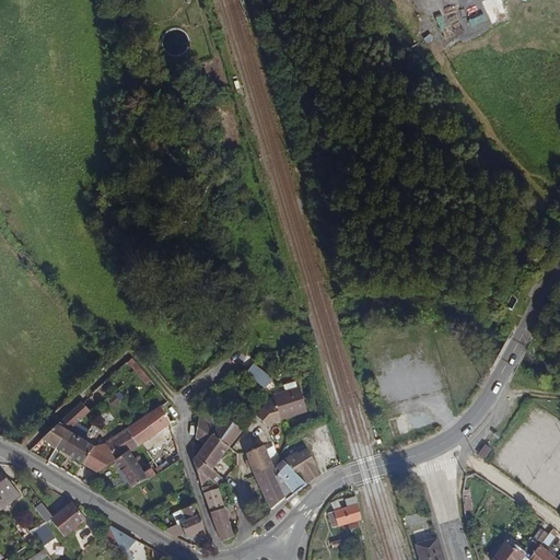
[(151,381),(132,359),(128,362),(147,384),(151,381)]
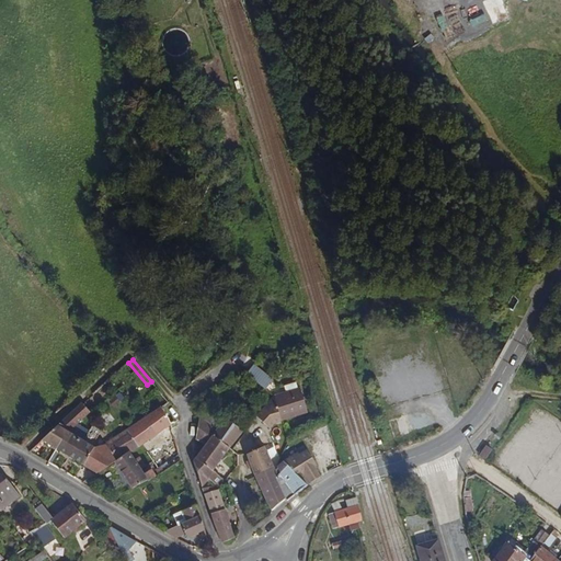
[(273,378),(254,364),(247,375),(265,388),(273,378)]
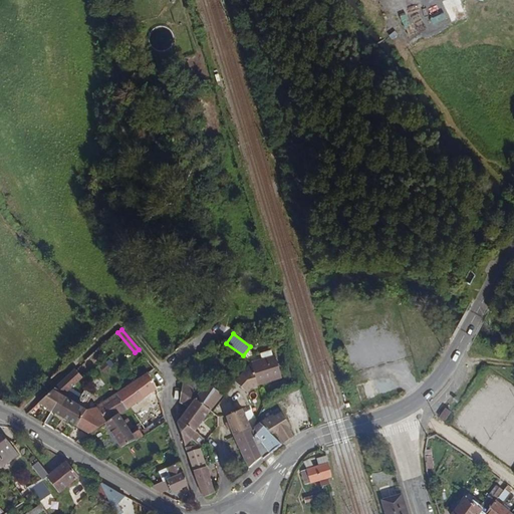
[(282,378),(276,356),(251,362),(258,384),(282,378)]
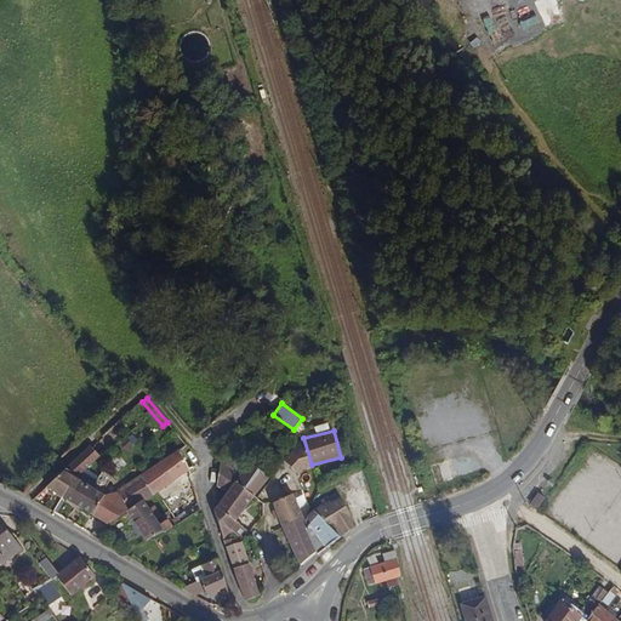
[(312,465),(303,438),(285,460),(298,473),(305,467),(312,465)]
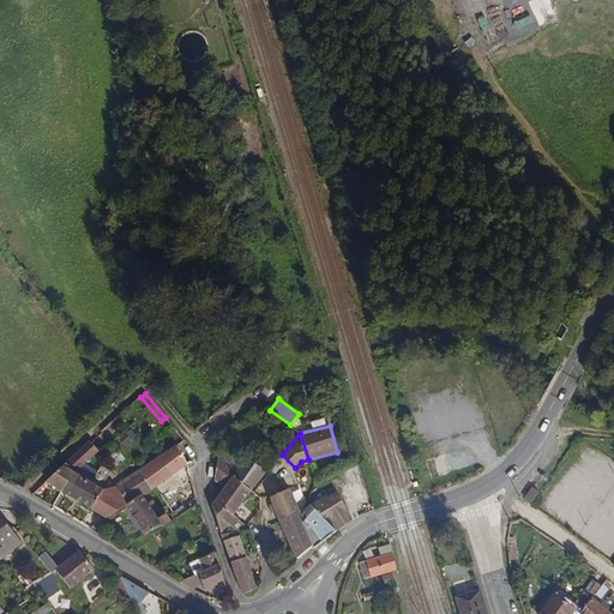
[(78,470),(100,450),(91,440),(66,463),(78,470)]
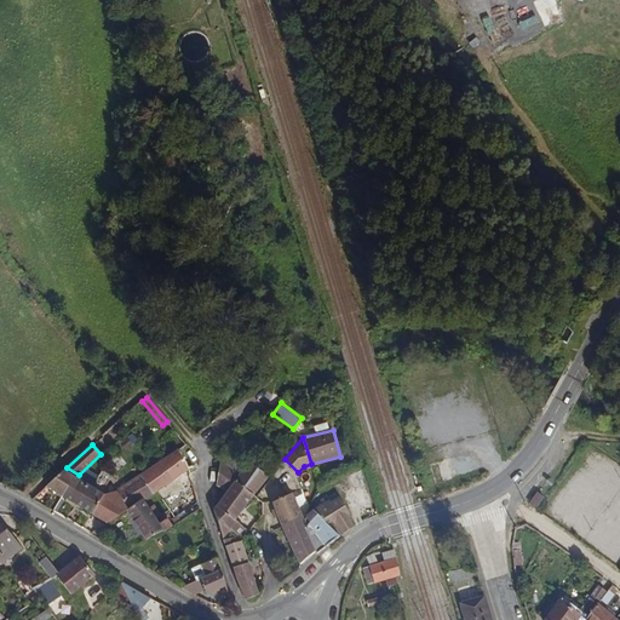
[(189,470),(190,469),(179,451),(153,469),(158,476),(149,482),(156,494),(189,470)]
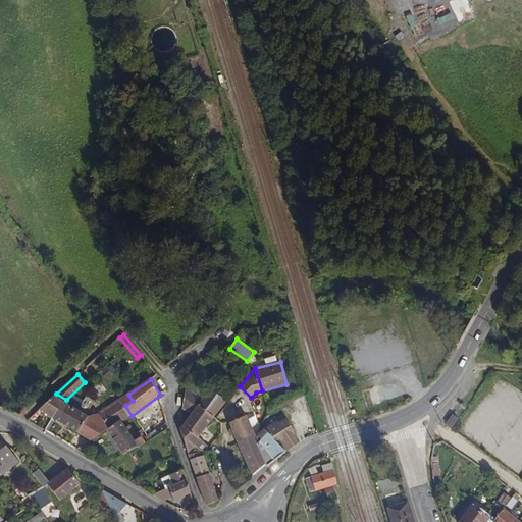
[(208,393),(196,384),(192,390),(203,400),(208,393)]
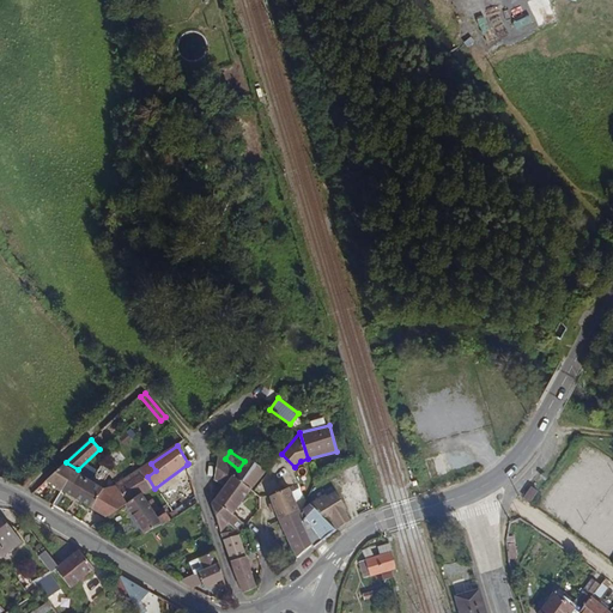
[(234,475),(238,469),(225,459),(219,455),(214,480),(224,486),(234,475)]
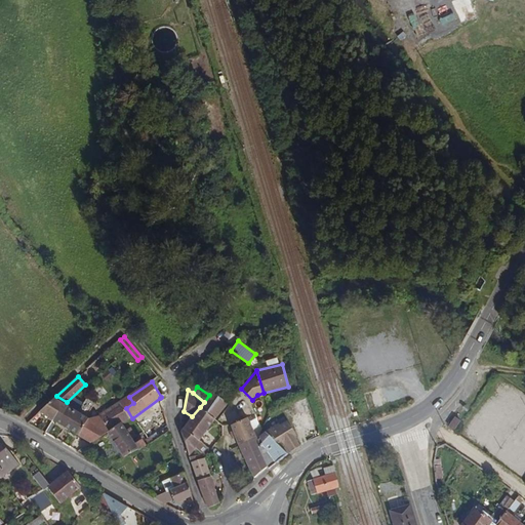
[(215,419),(228,403),(212,390),(209,395),(204,402),(200,407),(215,419)]
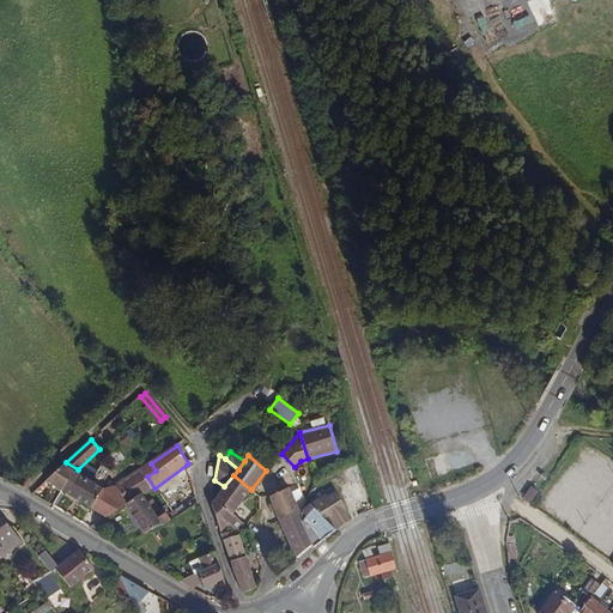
[(68,480),(74,471),(65,463),(47,480),(62,490),(68,480)]
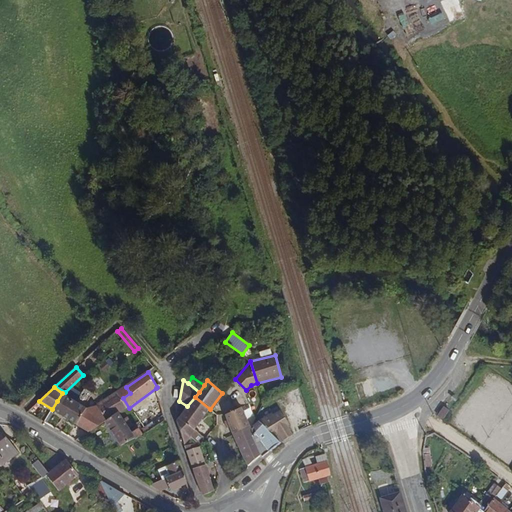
[(129,408),(123,398),(130,393),(126,387),(107,400),(96,406),(107,422),(120,414),(129,408)]
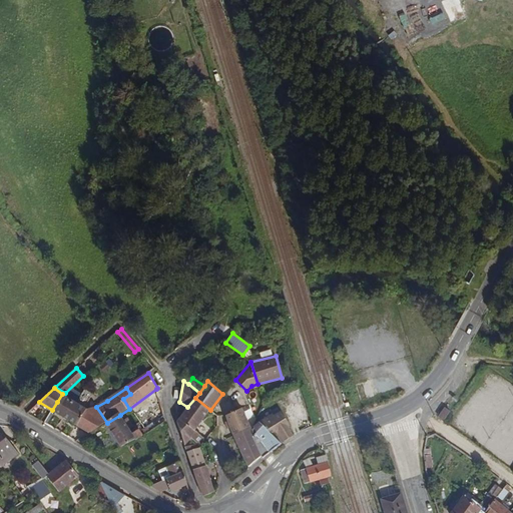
[(62,406),(68,398),(64,395),(62,394),(57,402),(62,406)]
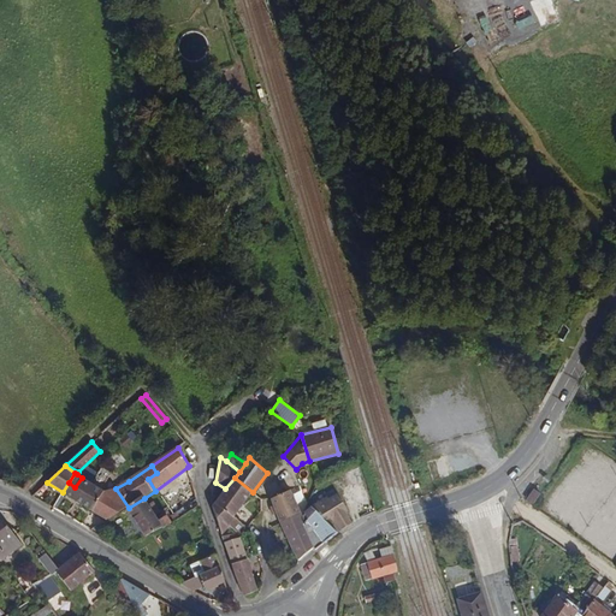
[(93,510),(105,492),(82,478),(75,487),(69,483),(63,492),(93,510)]
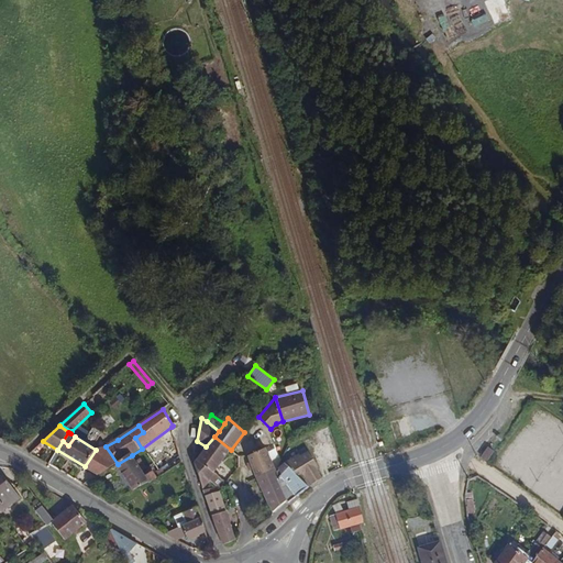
[(214,472),(231,450),(214,437),(206,446),(197,459),(214,472)]
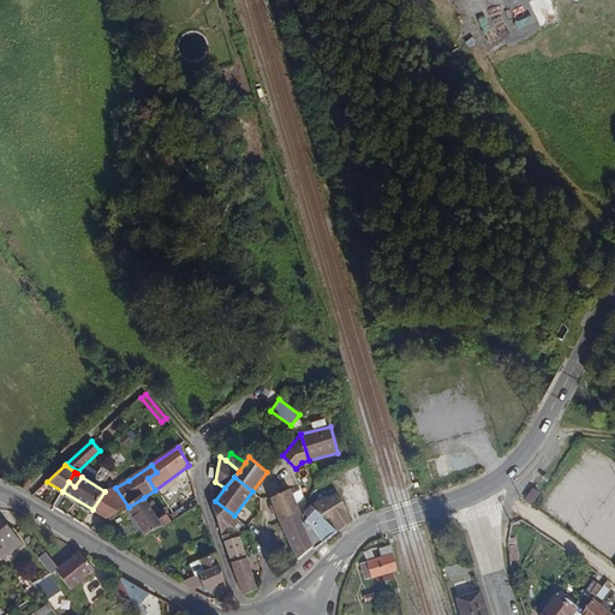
[(129,507),(115,488),(105,491),(93,509),(108,519),(129,507)]
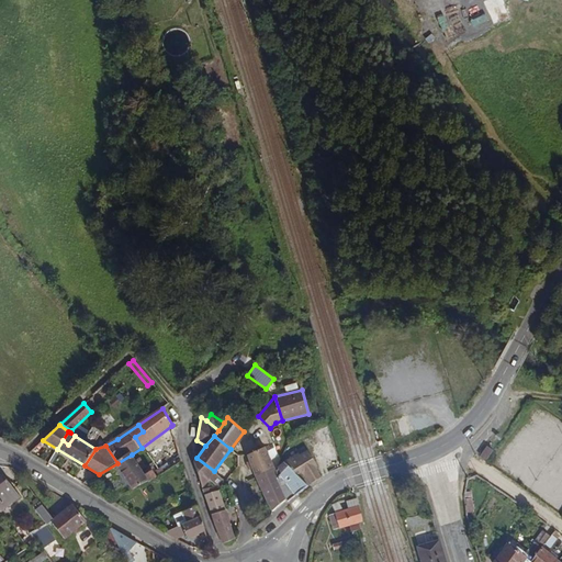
[(485,461),(493,451),(486,446),(479,457),(485,461)]
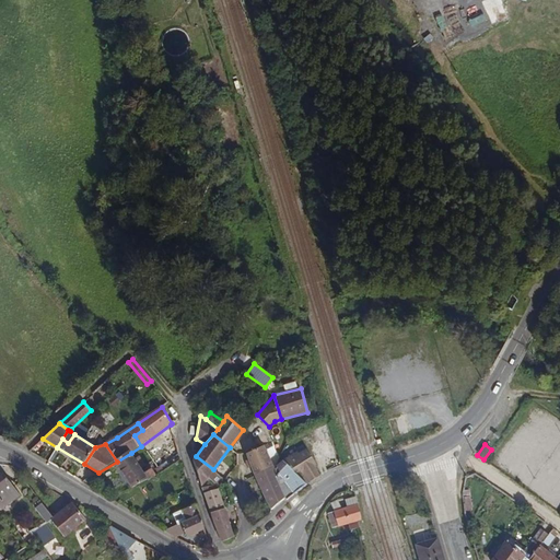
[(272,467),(263,446),(247,453),(256,476),(272,467)]
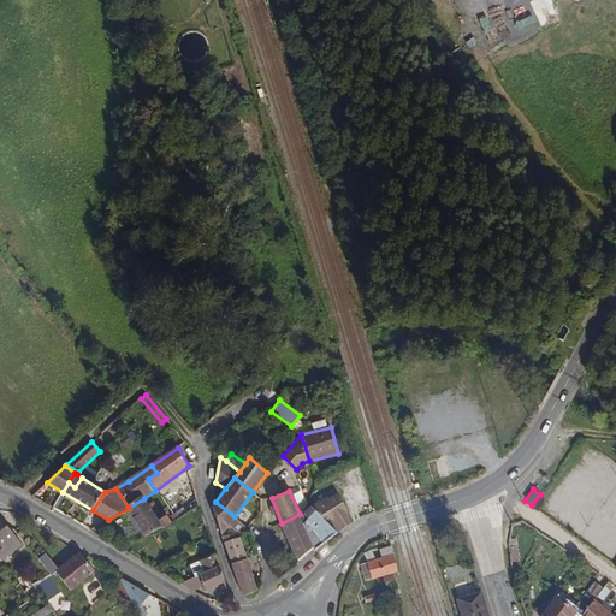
[(338,532),(353,522),(345,511),(349,509),(337,492),(312,507),(338,532)]
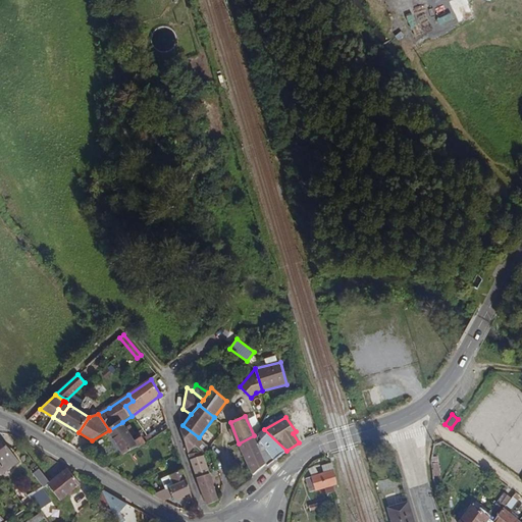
[(140,447),(136,441),(133,436),(126,428),(122,422),(109,430),(124,454),(140,447)]
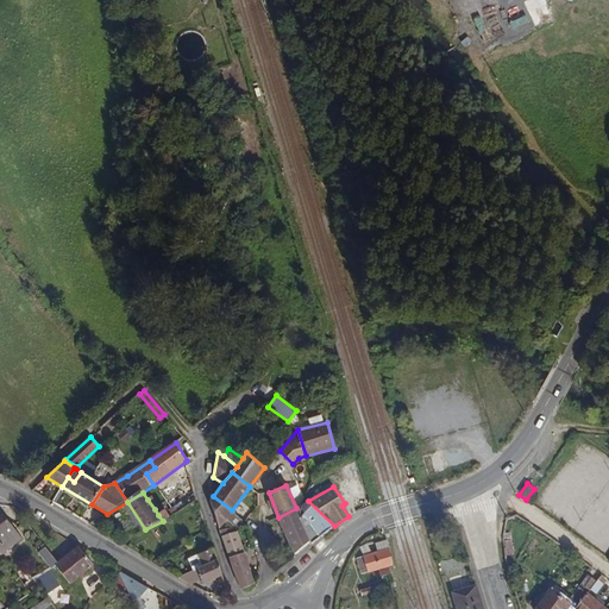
[(159,506),(154,496),(148,500),(155,509),(159,506)]
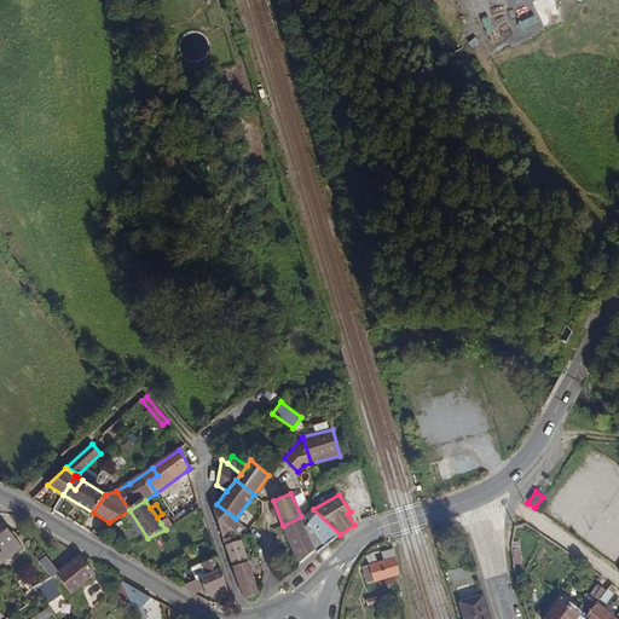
[(236,519),(217,504),(213,508),(224,536),(231,528),(238,534),(246,527),(236,519)]
